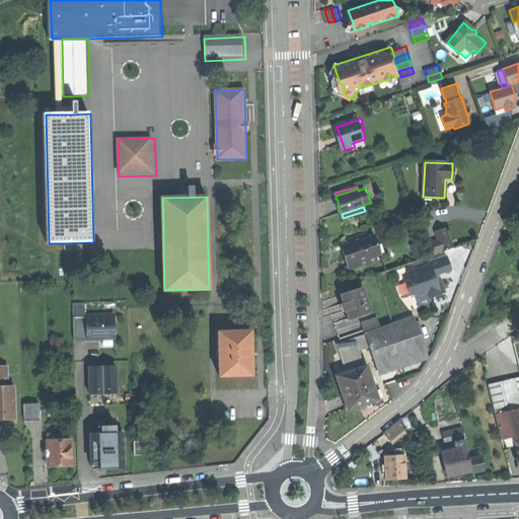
[(66,252),(163,250),(163,225),(154,225),(154,241),(93,242),(66,243),(66,252)]
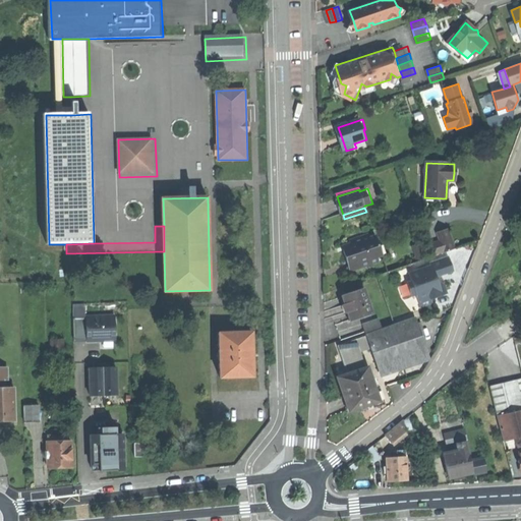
[(440,232),(446,250),(457,247),(451,229),(440,232)]
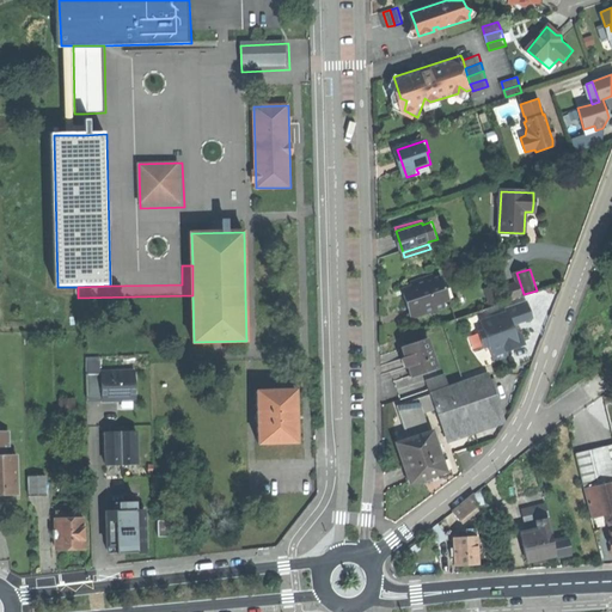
[(407,304),(410,317),(445,306),(444,300),(448,299),(441,277),(433,280),(433,276),(401,287),(407,304)]
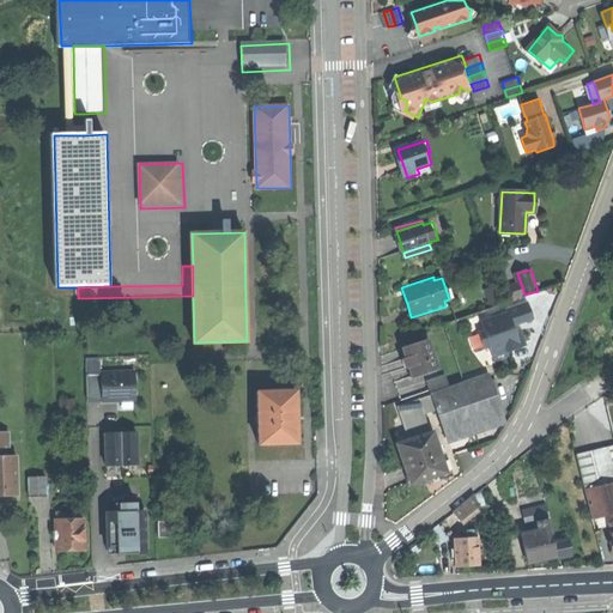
[(490,301),(492,307),(504,303),(499,286),(489,290),(492,301),(490,301)]
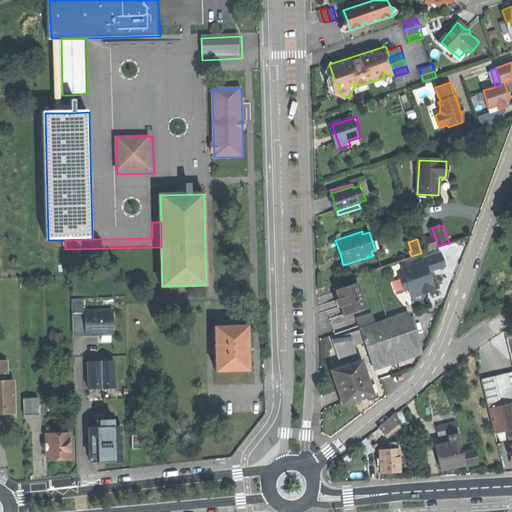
[(409,290),(413,302),(424,299),(423,293),(438,289),(436,280),(432,278),(428,275),(427,272),(430,271),(444,266),(440,251),(422,257),(423,262),(401,268),(404,277),(399,278),(403,291),(409,290)]
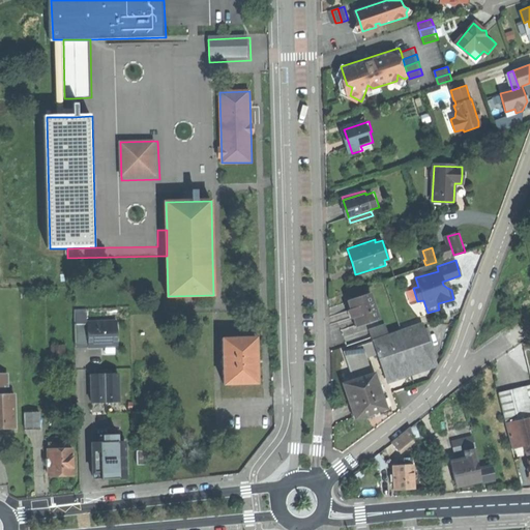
[(354,317),(356,326),(378,319),(370,294),(348,300),(351,308),(348,310),(349,315),(350,318),(354,317)]
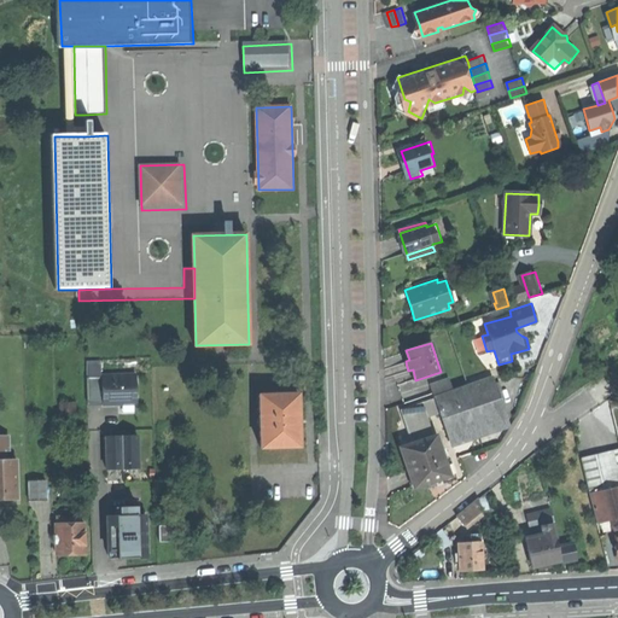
[(88,403),(138,402),(136,373),(103,374),(103,377),(88,377),(88,403)]
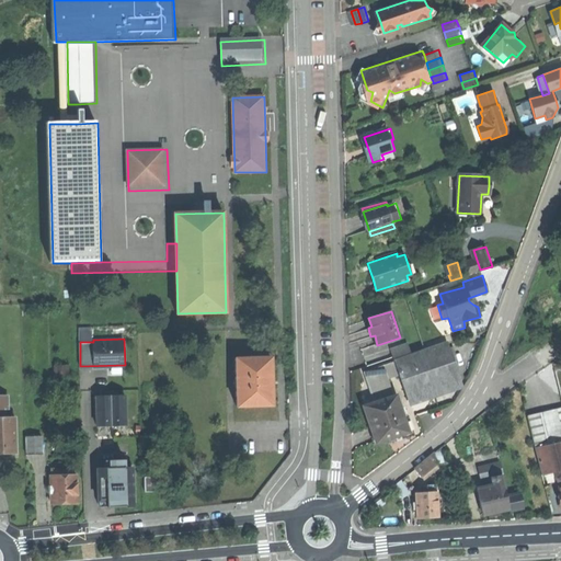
[(402,373),(410,397),(460,379),(456,365),(453,355),(450,347),(449,343),(414,354),(398,359),(402,373)]
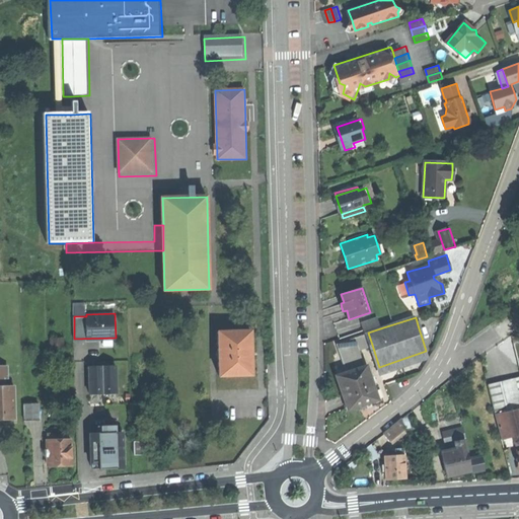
[(366,328),(368,332),(383,327),(381,323),(366,328)]
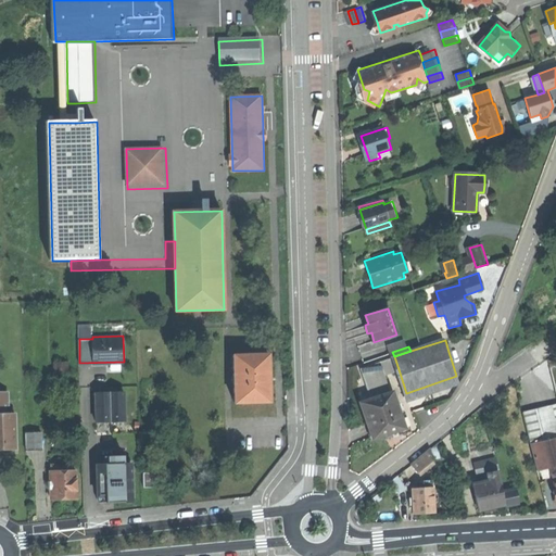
[(268,355),(234,356),(235,403),(269,402),(268,380),(268,355)]
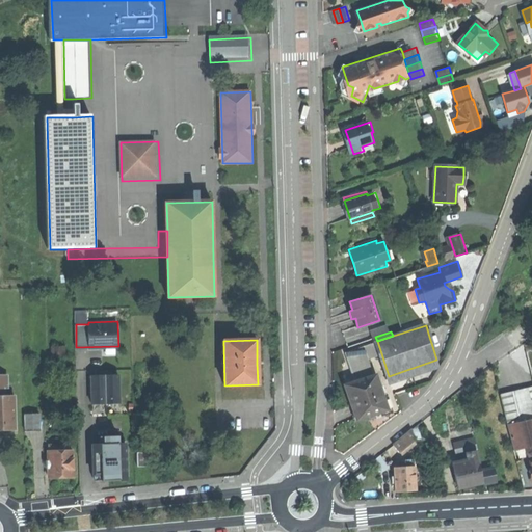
[(349,379),(351,383),(376,375),(370,357),(381,353),(377,341),(347,351),(355,377),(349,379)]
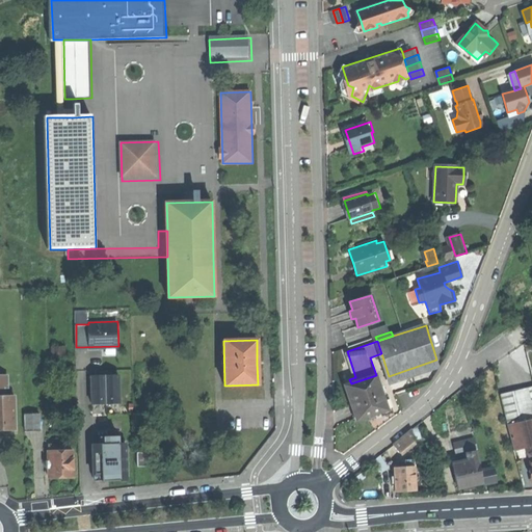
[(386,398),(377,374),(376,375),(351,383),(347,384),(358,418),(387,408),(389,408),(386,398)]
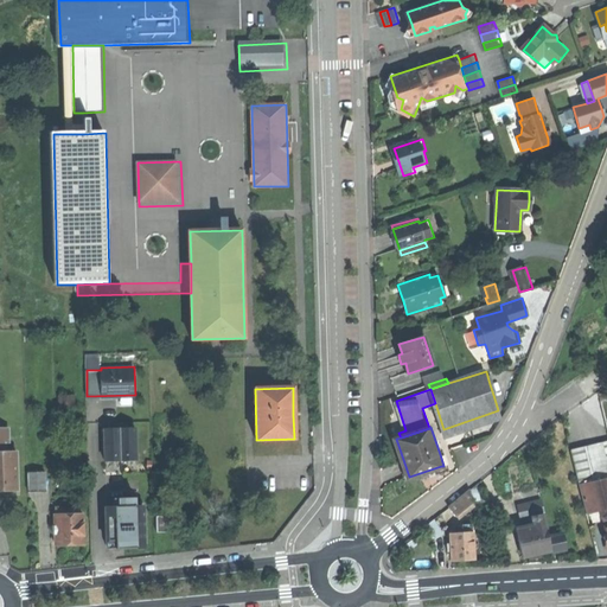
[(135,428),(103,429),(104,461),(120,461),(136,460),(135,428)]
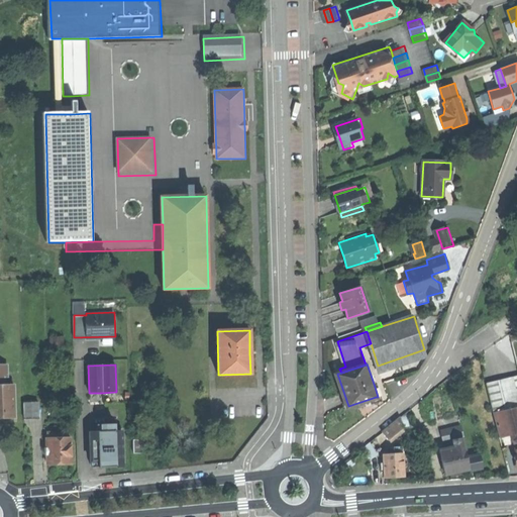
[(0,417),(2,418),(15,418),(15,385),(5,385),(4,377),(9,377),(9,366),(0,366),(0,417)]
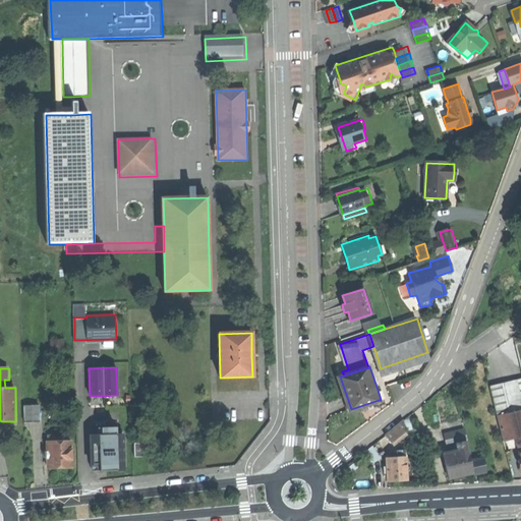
[(383,388),(378,390),(381,400),(379,400),(381,404),(388,402),(383,388)]
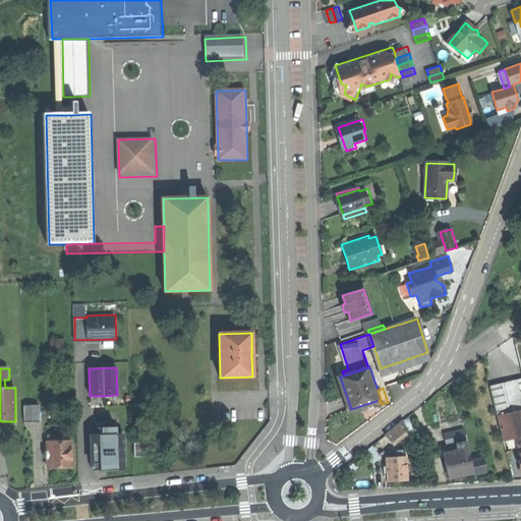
[(504,406),(506,414),(517,411),(518,411),(516,402),(504,406)]
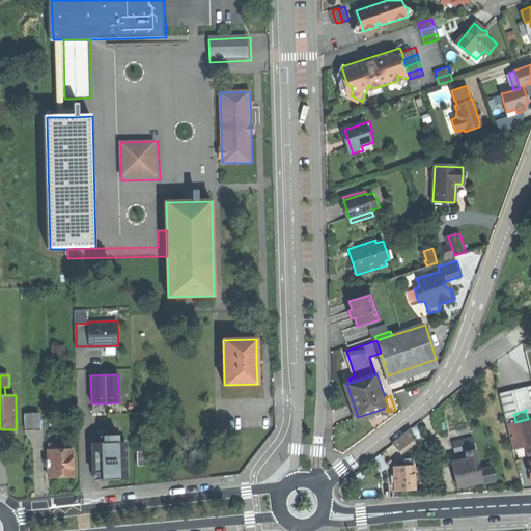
[(25,430),(40,429),(39,413),(25,414),(25,430)]
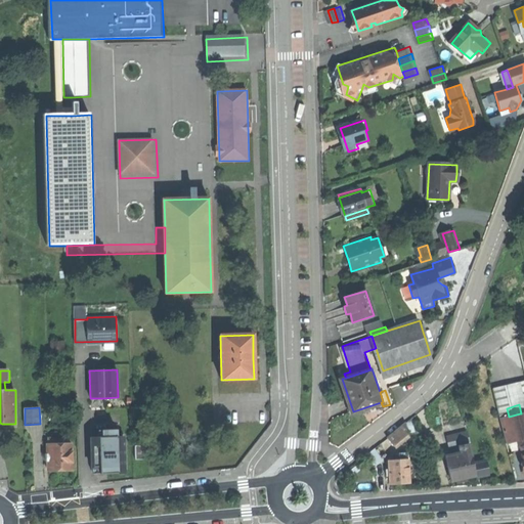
[(501,418),(508,443),(523,438),(523,431),(520,413),(509,417),(501,418)]
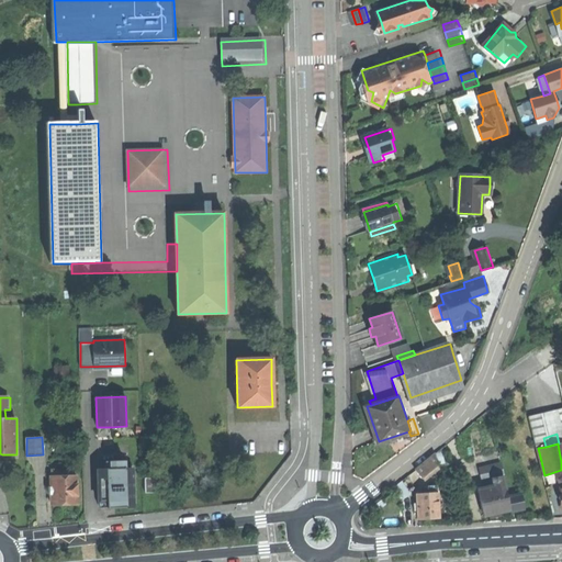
[(417,470),(424,478),(440,464),(448,463),(445,447),(417,470)]
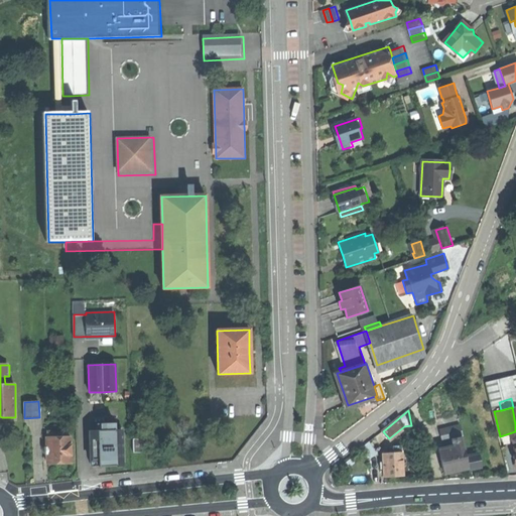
[(97,424),(97,431),(115,430),(115,423),(97,424)]
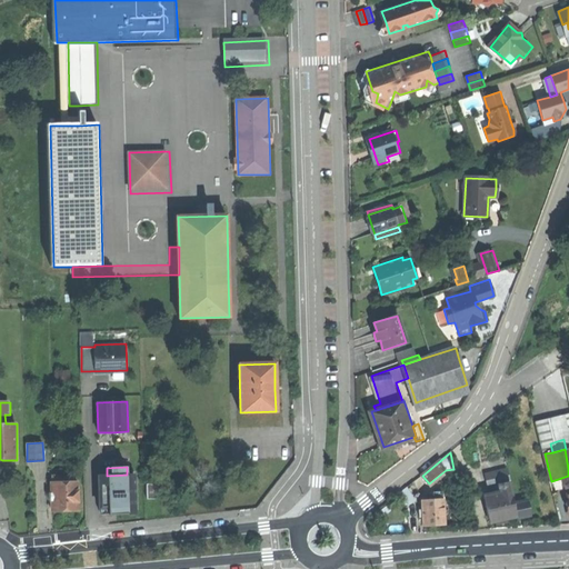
[(490,487),(499,485),(511,481),(512,481),(510,469),(487,475),(490,487)]
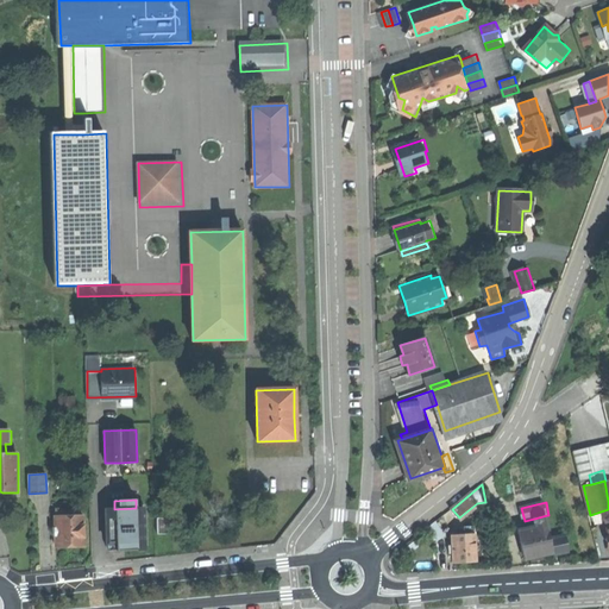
[(143,508),(136,508),(114,509),(107,509),(110,551),(145,550),(143,508)]
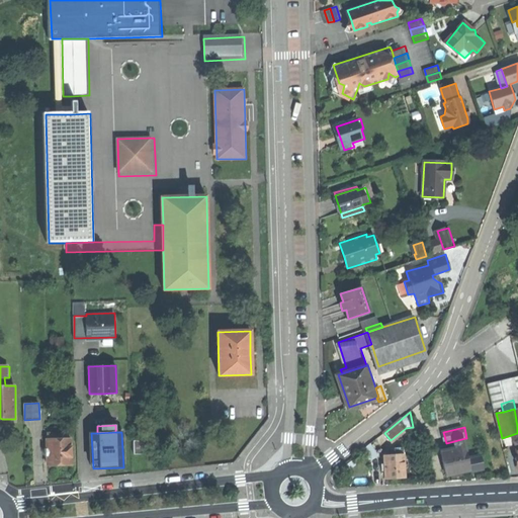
[(454,441),(456,450),(467,447),(465,438),(454,441)]
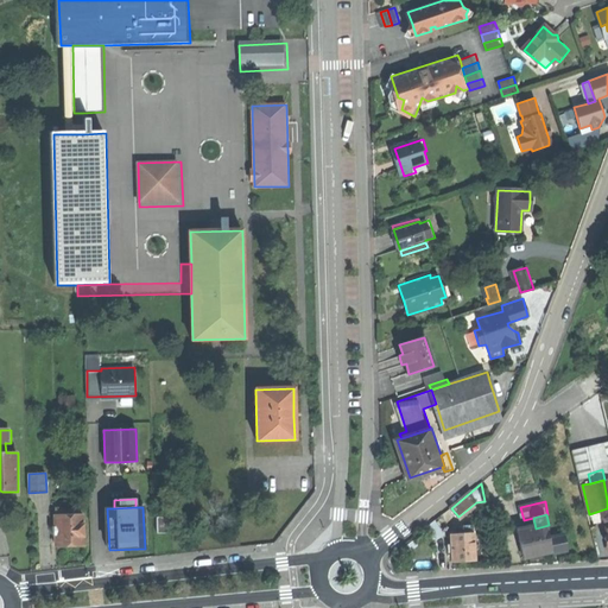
[(55,534),(56,546),(69,545),(83,545),(82,515),(67,517),(56,517),(54,517),(55,527),(55,534)]
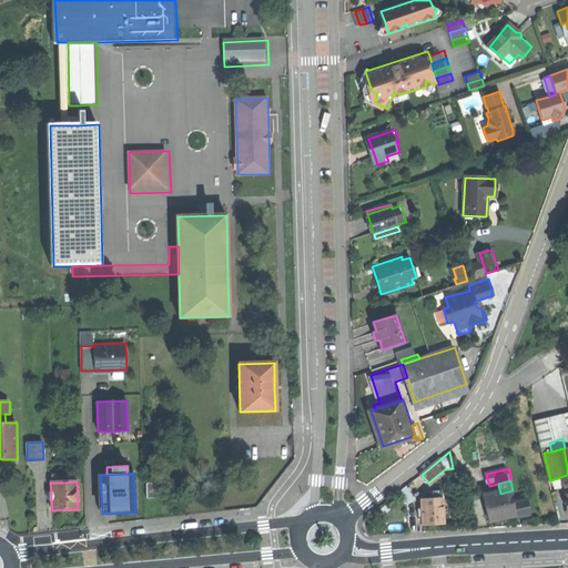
[(146,484),(146,498),(155,498),(155,483),(146,484)]
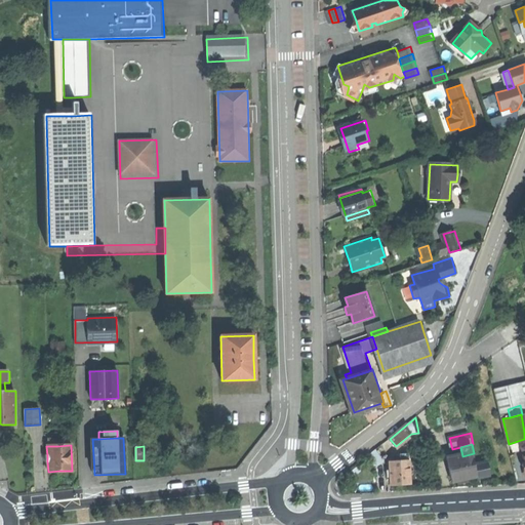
[(370,453),(378,466),(385,461),(376,449),(370,453)]
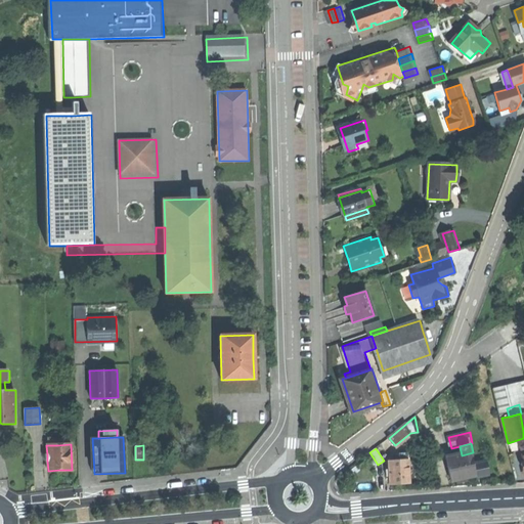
[(401,483),(410,483),(409,452),(400,452),(400,461),(391,461),(392,484),(401,483)]
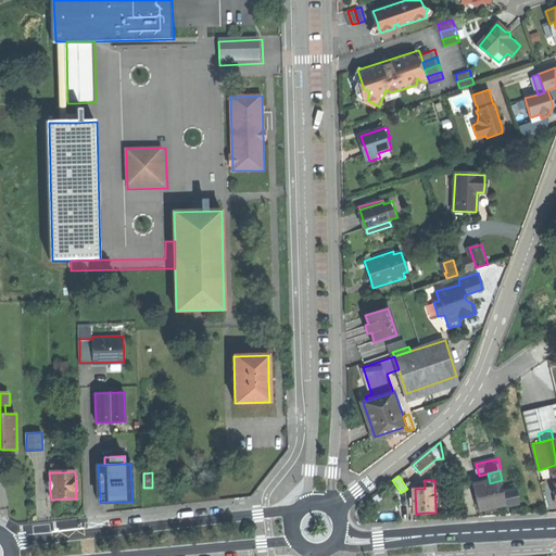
[(475,487),(480,509),(490,507),(491,510),(495,509),(498,508),(497,506),(507,504),(502,480),(490,483),(475,487)]
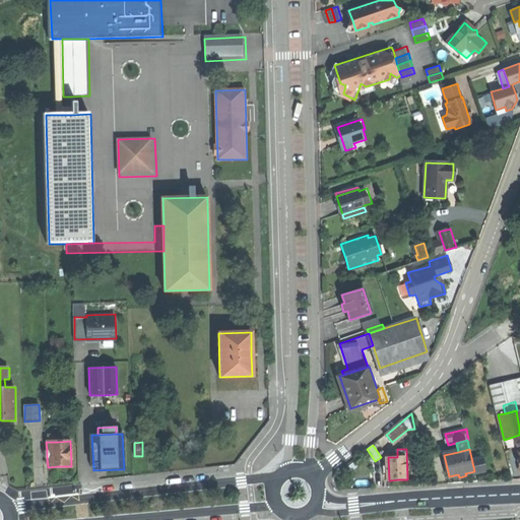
[(474,460),(477,472),(488,470),(484,457),(474,460)]
